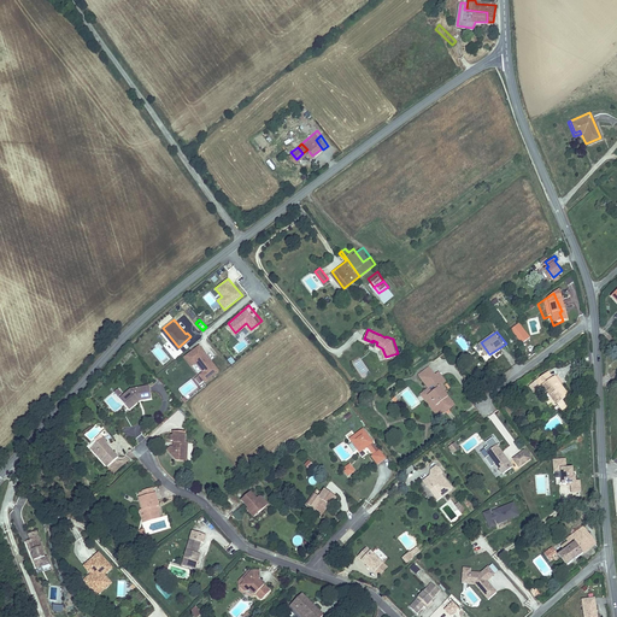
[(205,377),(218,366),(200,342),(186,353),(193,362),(197,359),(204,369),(200,371),(205,377)]
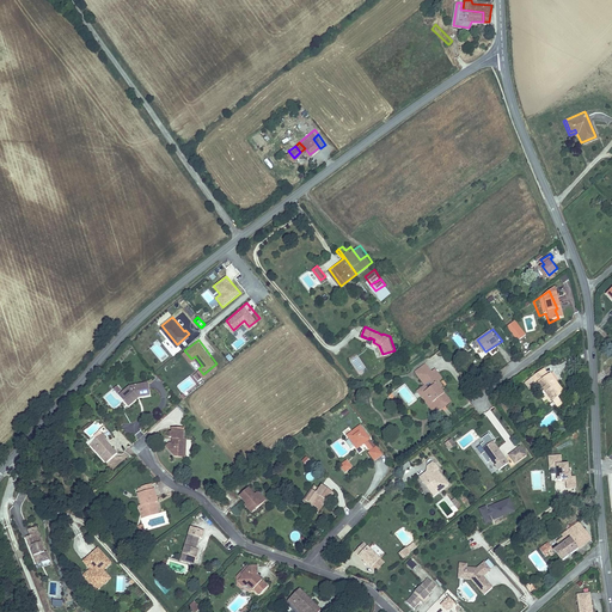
[(429,397),(436,407),(439,410),(452,401),(444,386),(445,385),(441,379),(434,369),(428,362),(418,369),(424,378),(428,375),(430,379),(432,378),(435,384),(427,390),(432,396),(429,397)]
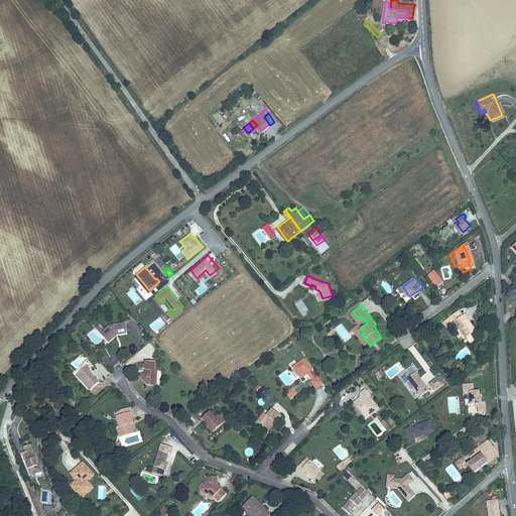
[(366,311),(372,319),(375,317),(369,309),(366,311)]
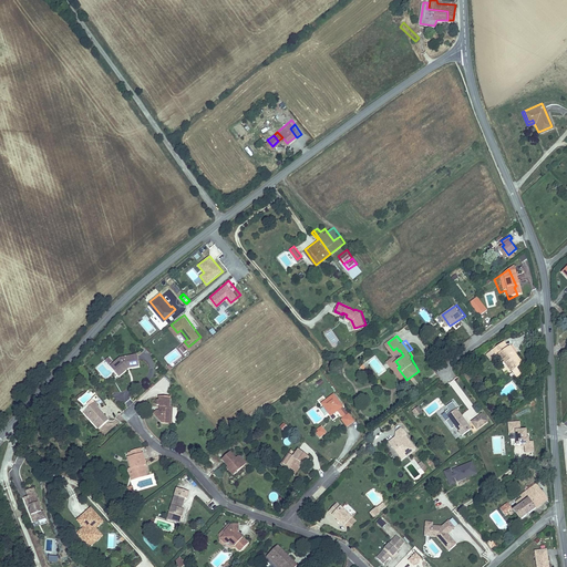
[(505,341),(488,354),(493,360),(498,356),(503,363),(506,361),(514,372),(515,371),(517,374),(517,375),(518,378),(524,373),(522,371),(519,368),(525,363),(517,353),(515,354),(505,341)]
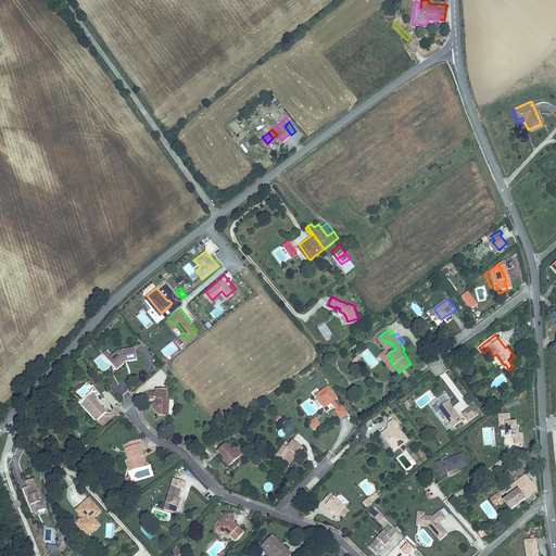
[(394,371),(396,369),(390,361),(392,359),(388,354),(395,349),(392,343),(391,344),(389,341),(386,343),(389,348),(381,354),(394,371)]
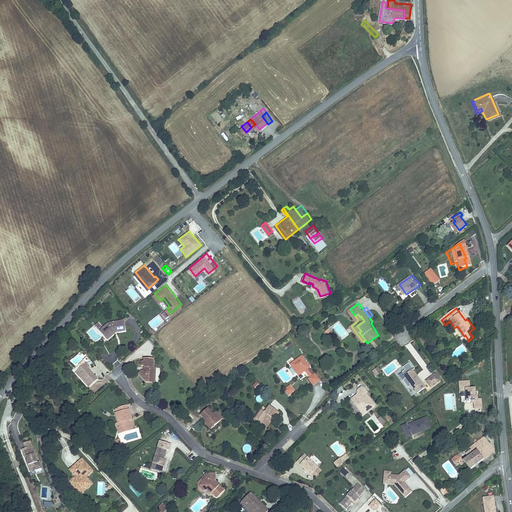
[(111,332),(114,335),(118,331),(127,329),(125,319),(111,320),(102,328),(107,335),(111,332)]
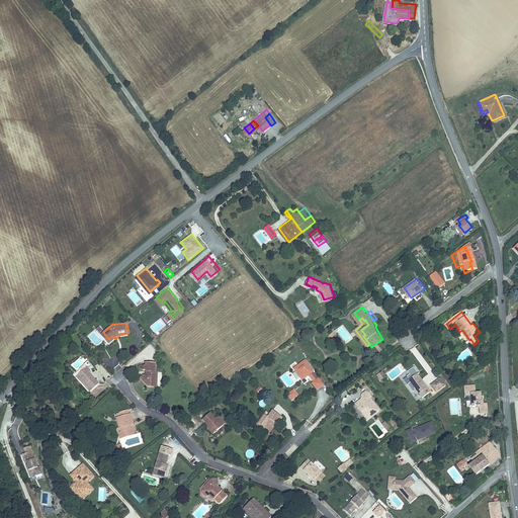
[(100,334),(104,330),(100,326),(96,330),(100,334)]
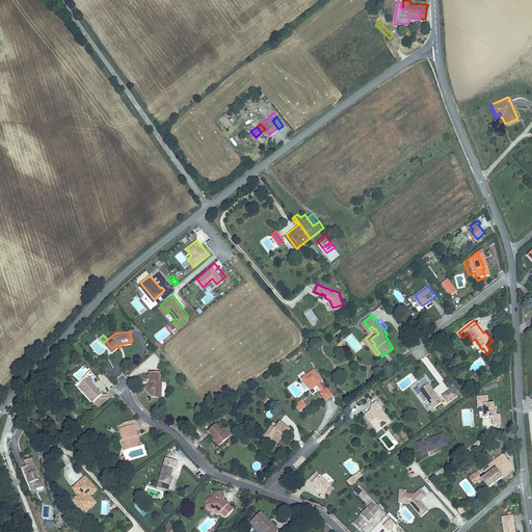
[(317,383),(319,381),(322,379),(314,368),(303,376),(312,388),(317,383)]
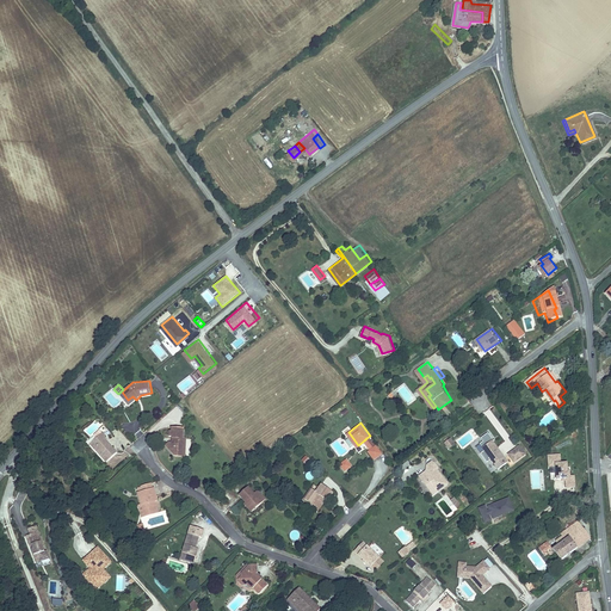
[(180,450),(187,450),(187,437),(184,437),(184,425),(174,425),(174,429),(172,429),(172,436),(174,436),(174,438),(177,438),(177,440),(170,440),(166,444),(176,454),(180,450)]
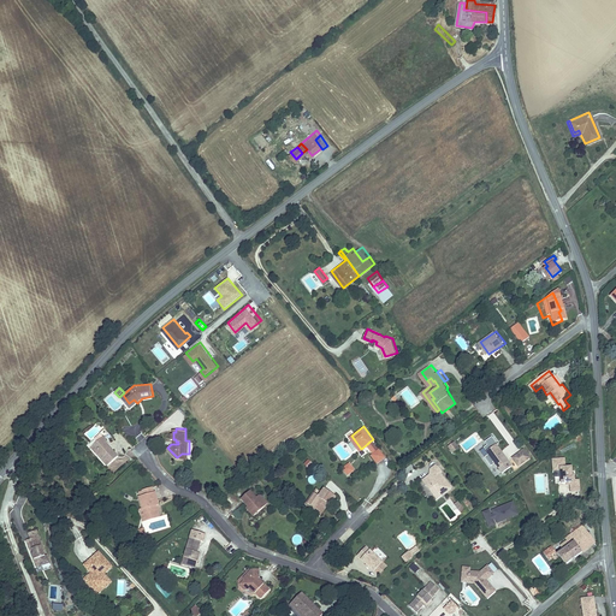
[(101,438),(100,439),(92,445),(108,463),(118,455),(106,440),(104,442),(101,438)]
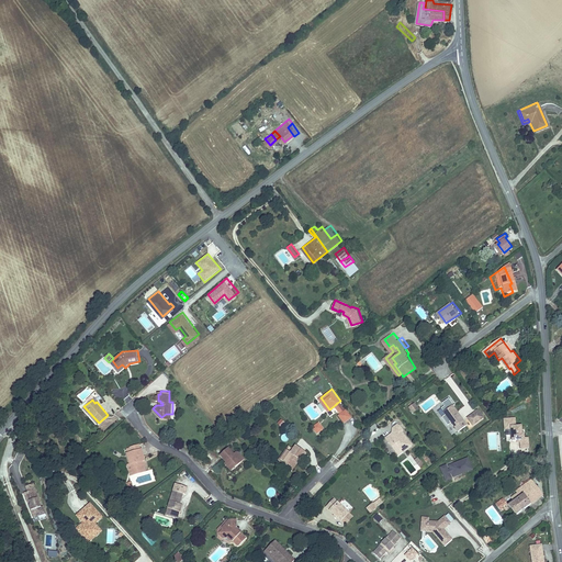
[(469,424),(461,413),(460,414),(458,412),(459,411),(451,401),(441,407),(459,431),(469,424)]
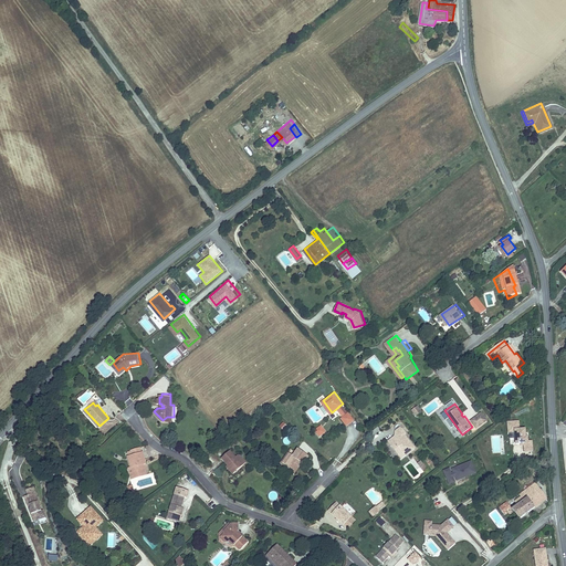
[(343,416),(346,413),(339,406),(337,408),(343,416)]
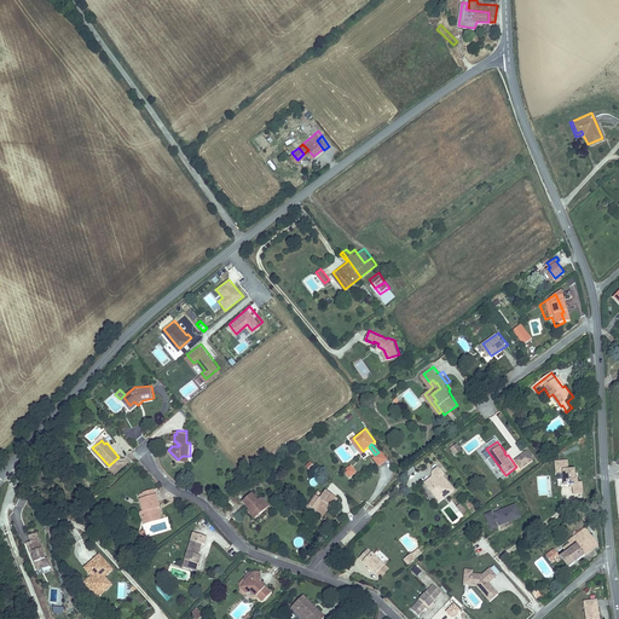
[(450,449),(455,456),(462,451),(457,444),(450,449)]
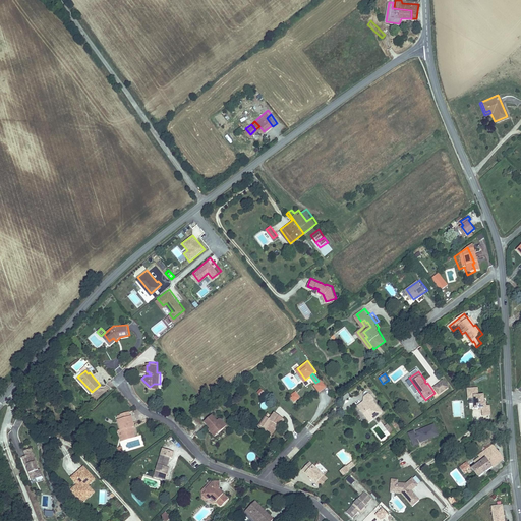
[(322,379),(319,381),(315,383),(313,384),(319,391),(327,386),(322,379)]
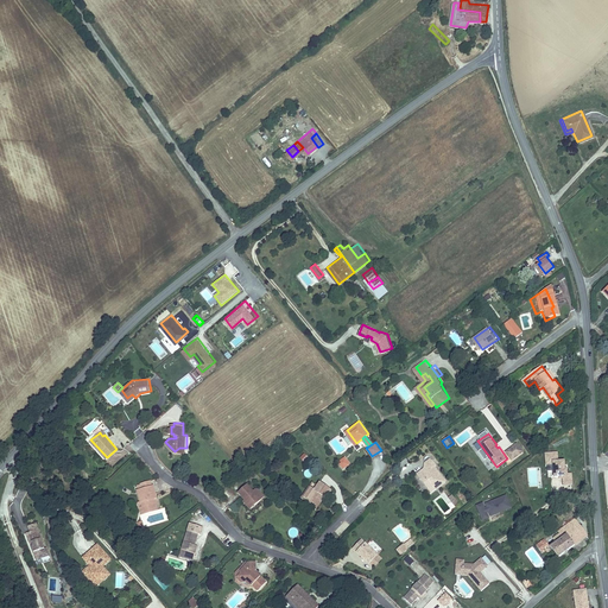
[(511,454),(515,461),(526,453),(521,447),(511,454)]
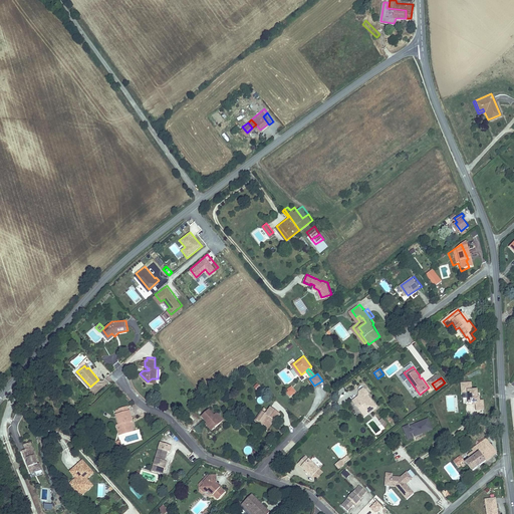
[(475,412),(485,411),(484,401),(480,401),(478,389),(472,390),(471,381),(461,383),(463,405),(474,403),(475,412)]
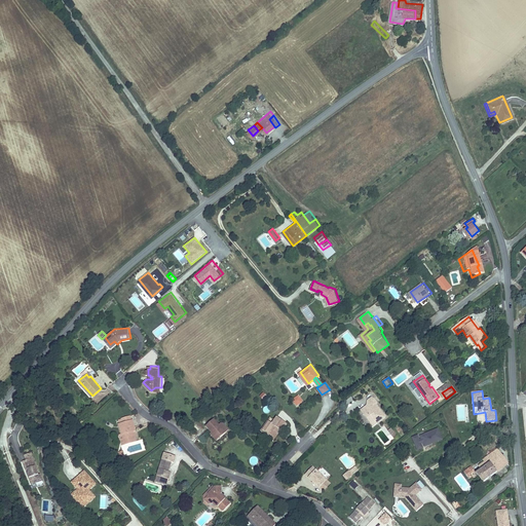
[(264,401),(267,395),(261,391),(259,398),(264,401)]
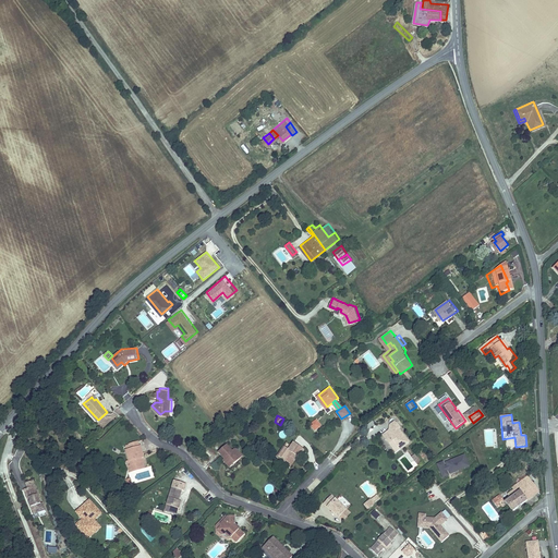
[(397,449),(409,439),(399,427),(400,426),(396,420),(391,424),(391,429),(389,432),(387,431),(384,434),(388,438),(391,438),(395,441),(395,446),(397,449)]
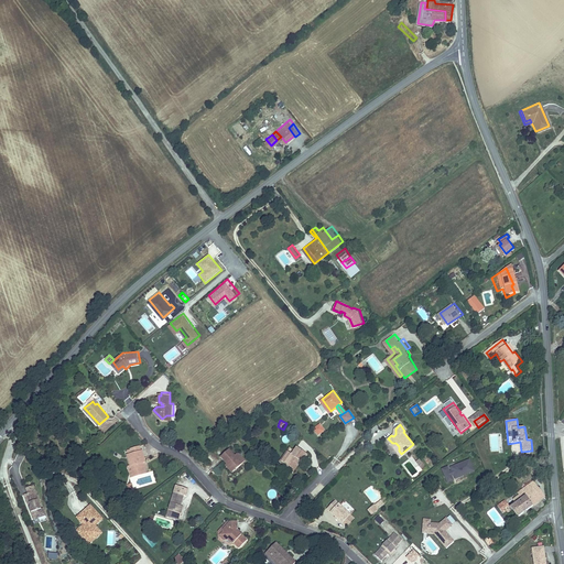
[(132,464),(134,473),(145,469),(144,462),(142,462),(141,459),(145,457),(142,448),(141,448),(140,444),(130,447),(131,451),(129,452),(132,464)]
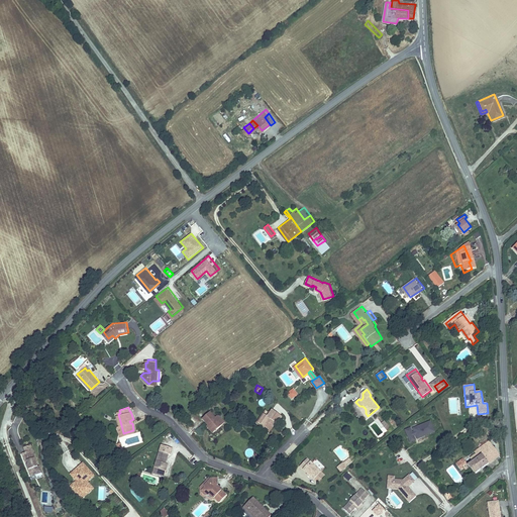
[(209,422),(215,428),(224,420),(213,407),(204,416),(209,422)]
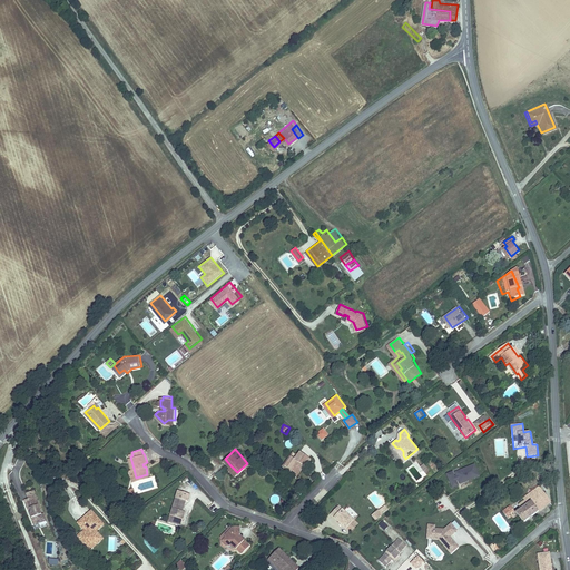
[(293,454),(288,460),(298,469),(304,462),(306,463),(307,464),(313,457),(301,449),(296,455),(293,454)]
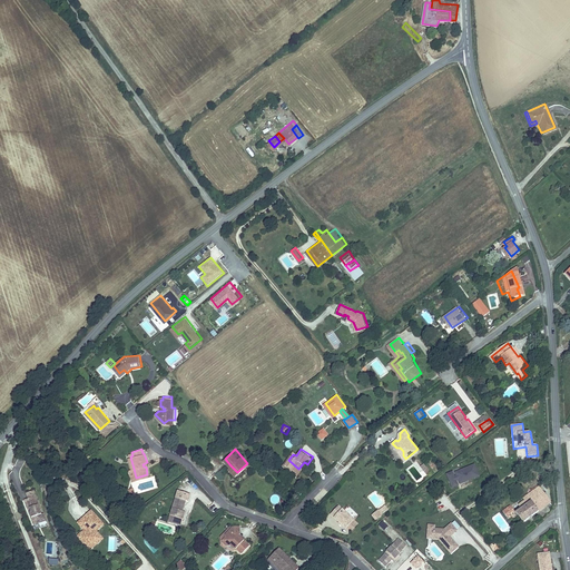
[(418,450),(418,449),(405,459),(406,460),(418,450)]
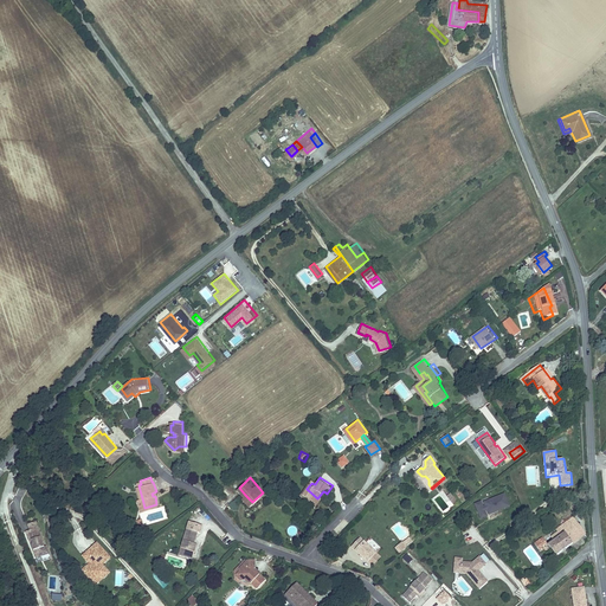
[(309,496),(309,498),(314,502),(317,498),(307,489),(305,492),(309,496)]
